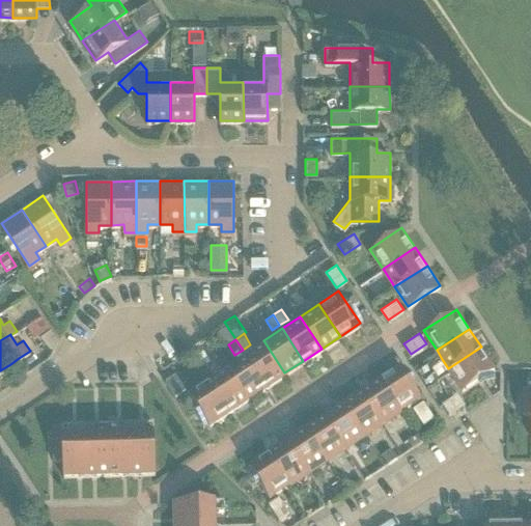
[(263,340),(245,353),(266,385),(284,372),(263,340)]
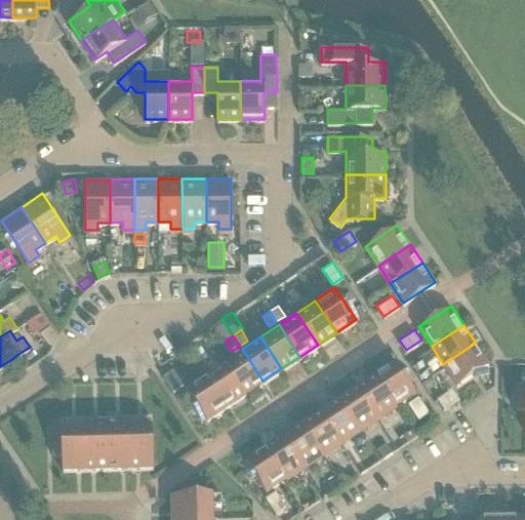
[(443,364),(456,384),(488,362),(476,343),(443,364)]
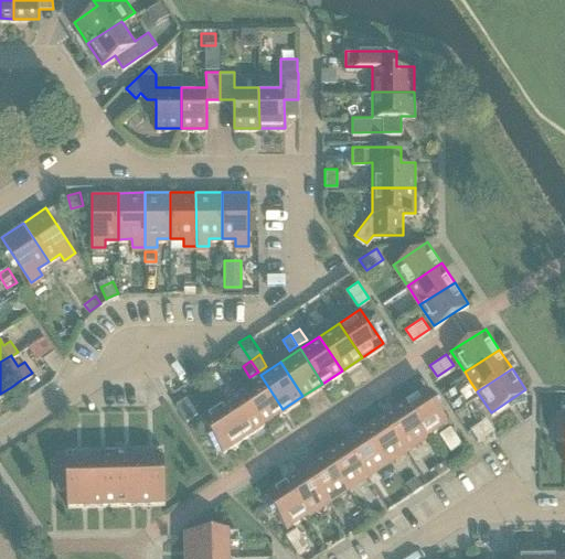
[(241,388),(264,422),(283,409),(260,375),(241,388)]
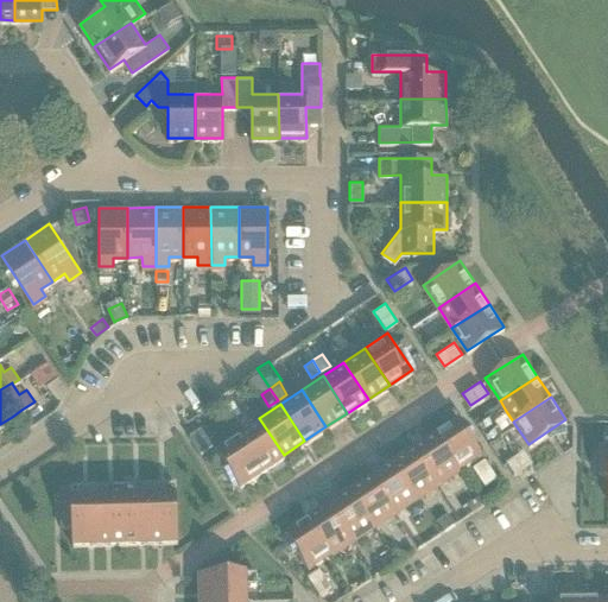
[(21,410),(12,417),(20,430),(26,425),(30,423),(21,410)]
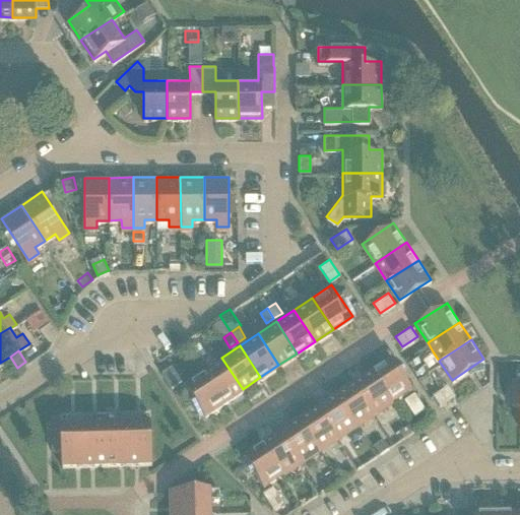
[(392,399),(411,387),(390,355),(371,368),(392,399)]
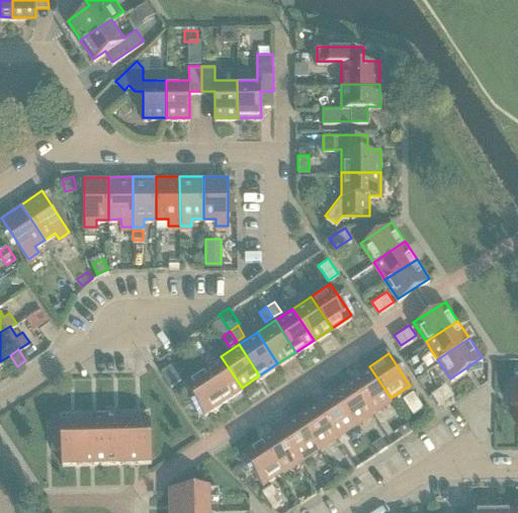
[(221,356),(202,368),(224,400),(242,388),(221,356)]
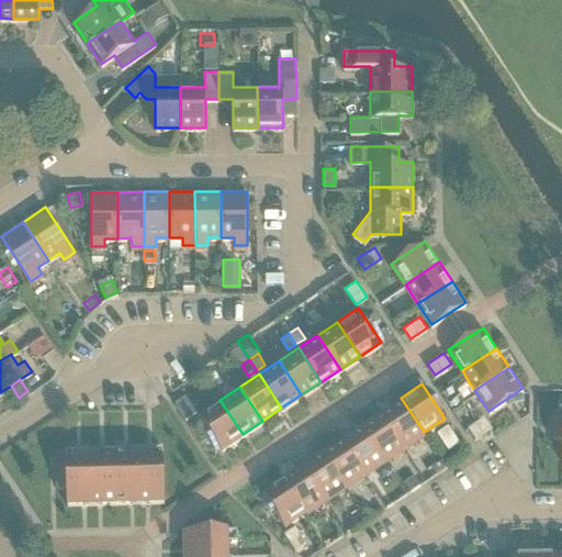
[(186,416),(197,410),(186,393),(175,401),(186,416)]
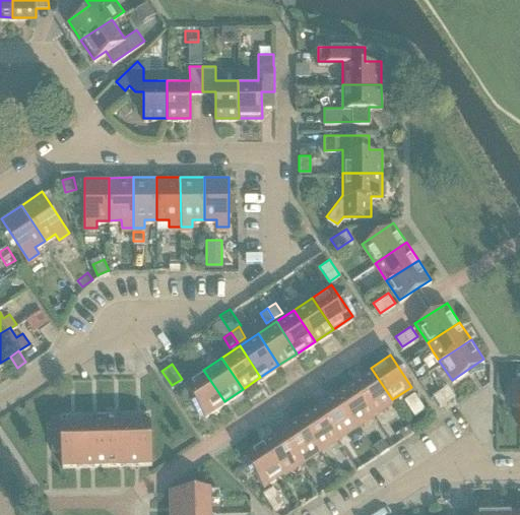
[(374,411),(392,399),(371,368),(352,380),(374,411)]
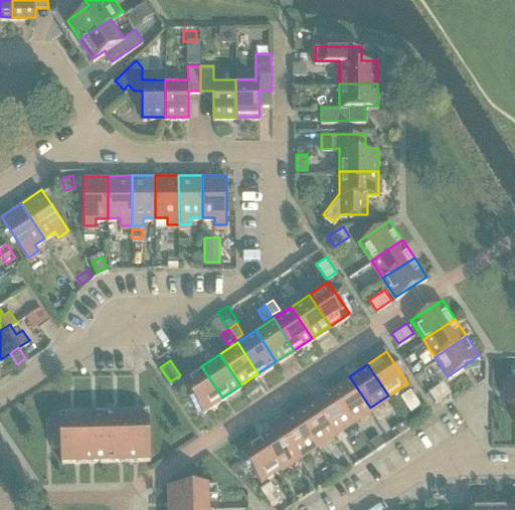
[(192,394),(203,410),(222,397),(201,366),(182,378),(192,394)]
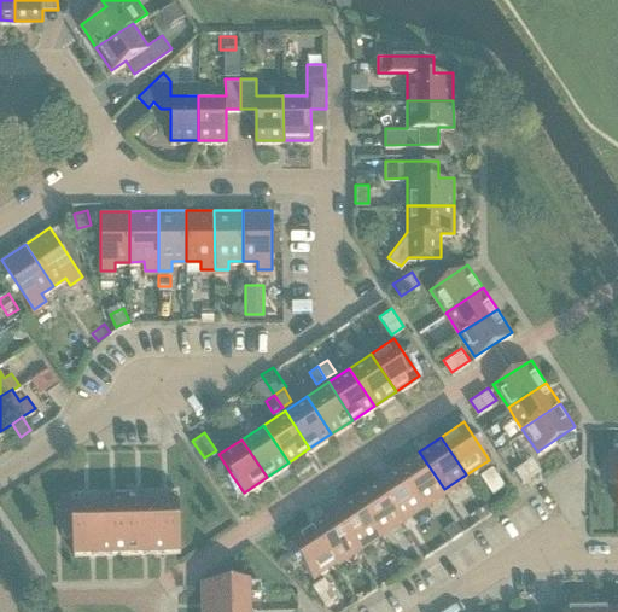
[(423,503),(444,489),(419,452),(398,466),(423,503)]
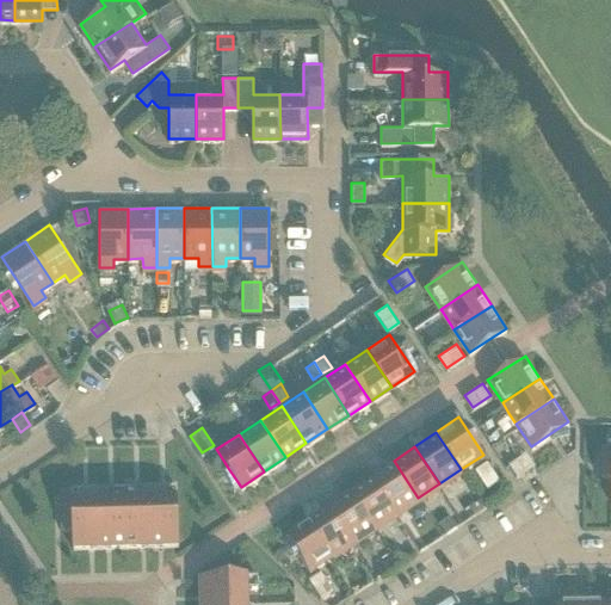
[(516,474),(534,462),(526,450),(508,462),(516,474)]
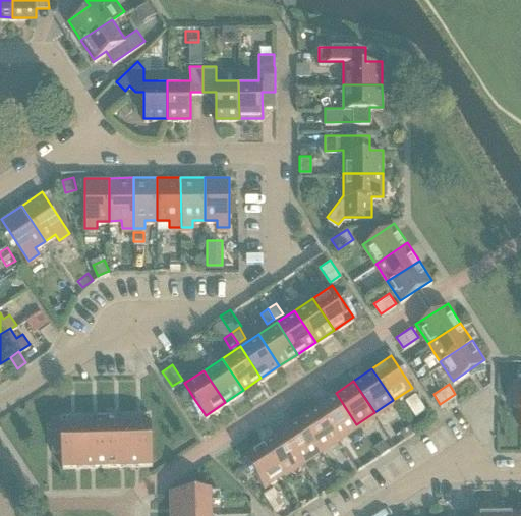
[(425,407),(415,392),(405,398),(415,413),(425,407)]
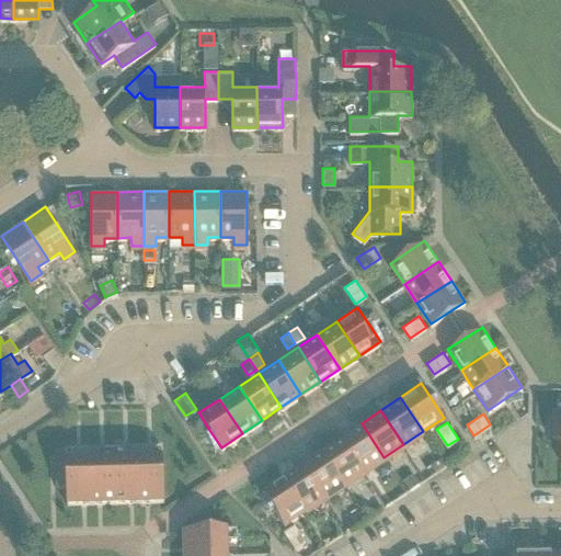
[(364,471),(384,457),(362,423),(342,435),(364,471)]
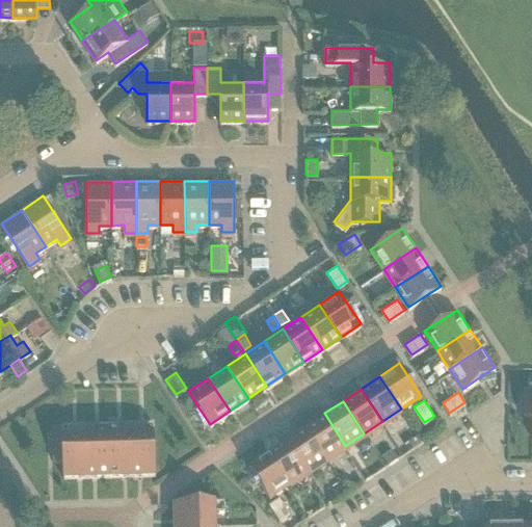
[(326,458),(345,446),(324,413),(306,425),(326,458)]
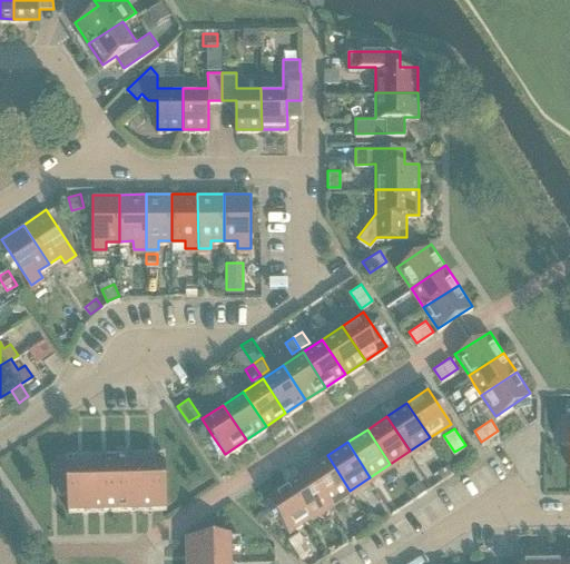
[(140,462),(141,506),(166,505),(165,451),(154,451),(154,461),(140,462)]
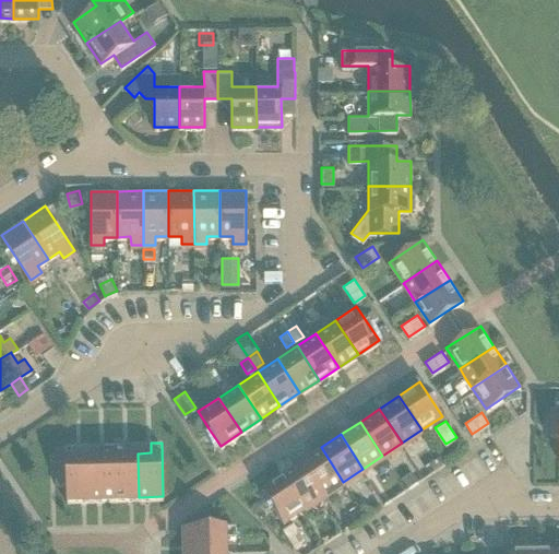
[(90,455),(91,498),(115,497),(114,444),(104,444),(104,455),(90,455)]
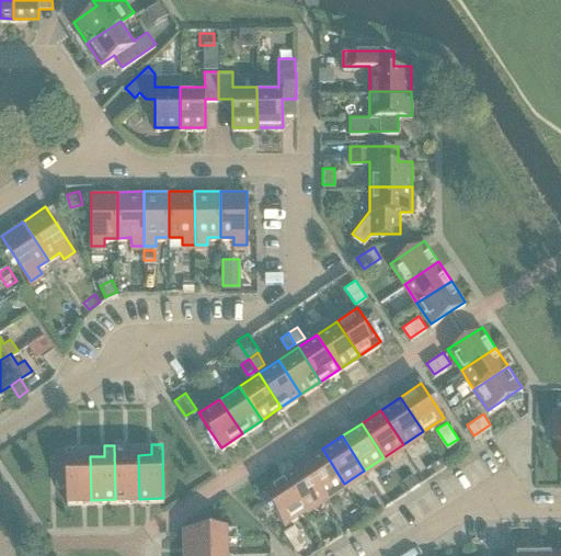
[(114,445),(115,499),(139,499),(138,455),(124,455),(124,445),(114,445)]
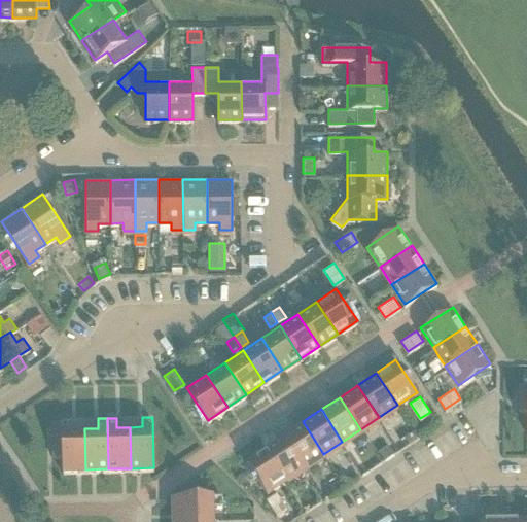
[(63,454),(63,470),(85,470),(84,428),(72,428),(72,419),(53,420),(54,454),(63,454)]
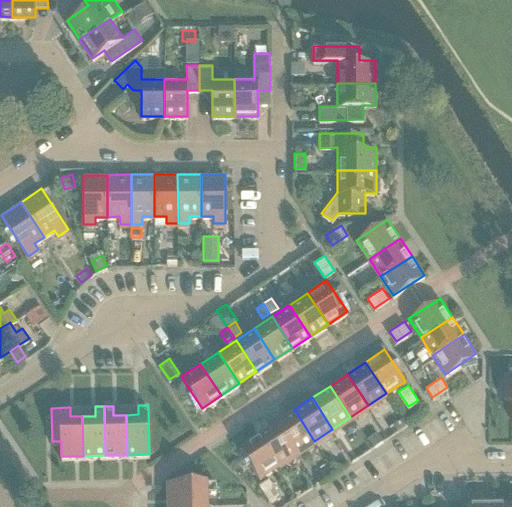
[(296,452),(314,441),(294,409),(276,421),(296,452)]
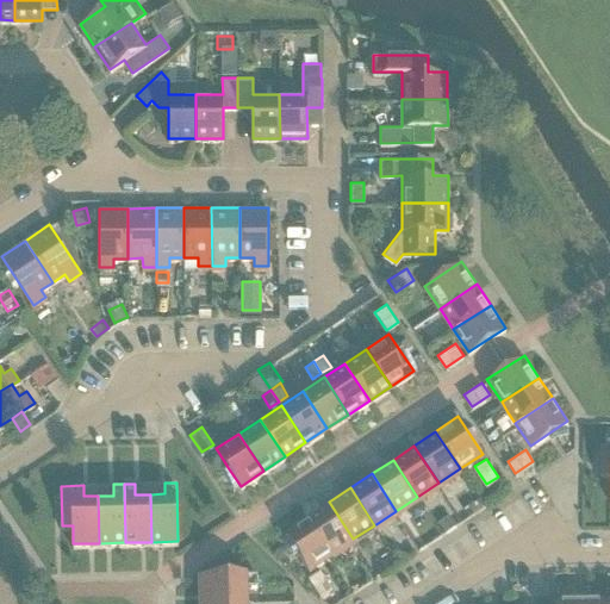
[(331,553),(353,539),(329,502),(307,516),(331,553)]
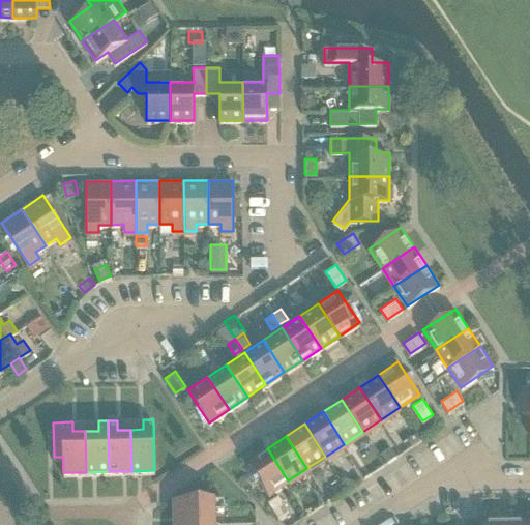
[(391,445),(381,453),(386,460),(396,454),(391,445)]
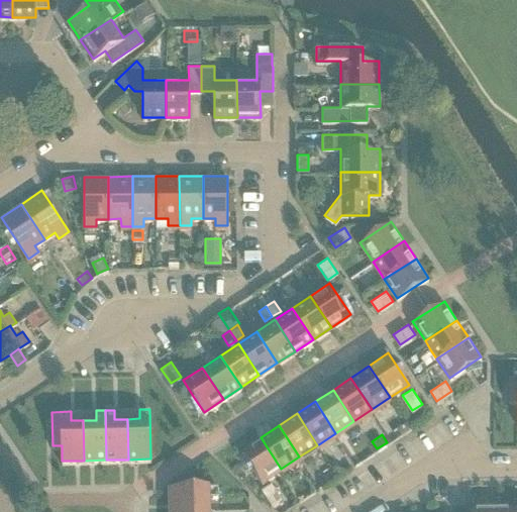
[(263,482),(281,469),(261,437),(241,450),(263,482)]
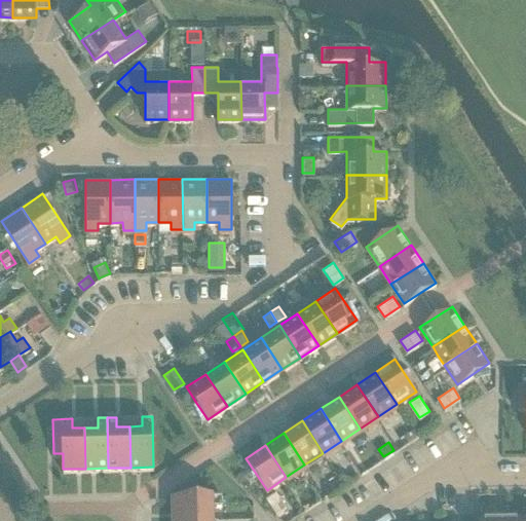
[(287,506),(276,490),(266,496),(276,512),(287,506)]
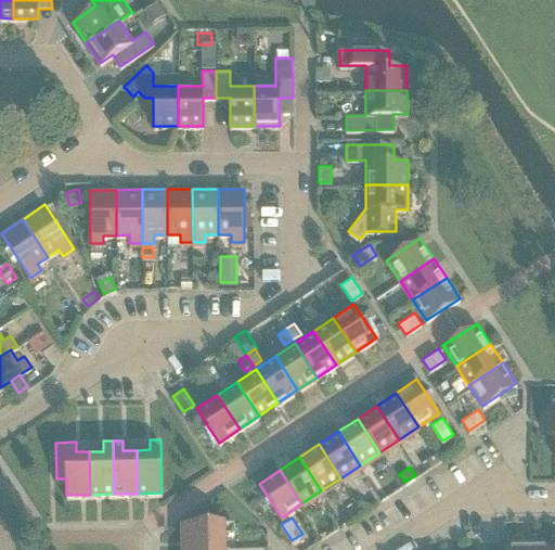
[(224,546),(224,532),(234,532),(234,521),(181,522),(181,546),(224,546)]
